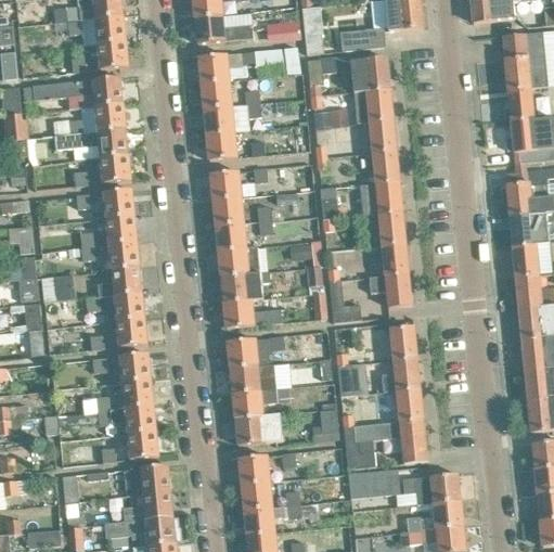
[(123,15),(120,0),(78,0),(79,7),(80,21),(81,21),(95,18),(95,17),(123,15)]
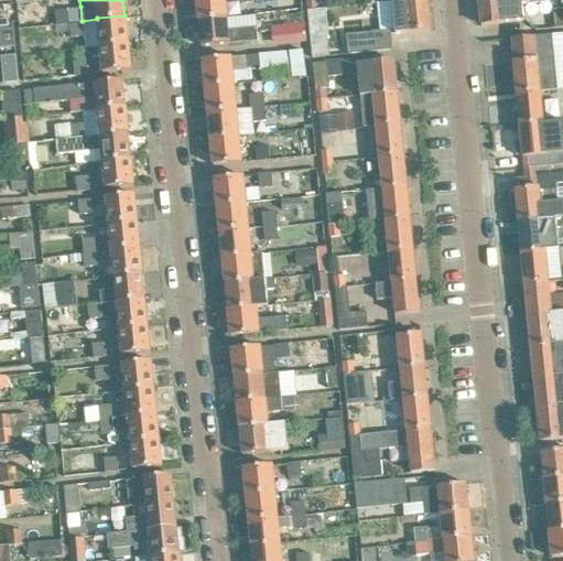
[(239,2),(239,0),(195,0),(198,18),(225,15),(244,13),(242,1),(239,2)]
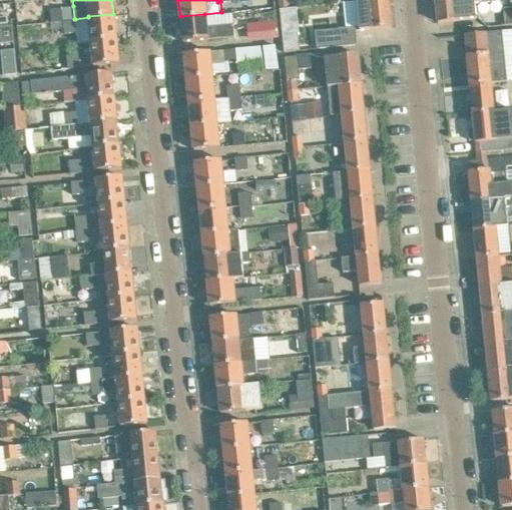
[(391,25),(388,0),(367,0),(342,2),(345,26),(314,29),(316,47),(357,43),(355,29),(391,25)]
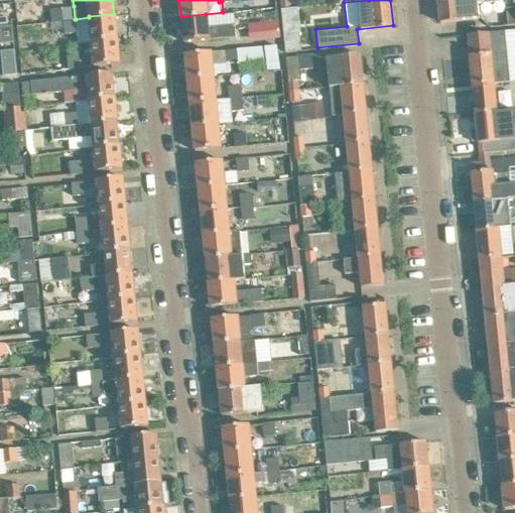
[(436,0),(439,21),(480,17),(478,1),(483,1),(483,0),(436,0)]
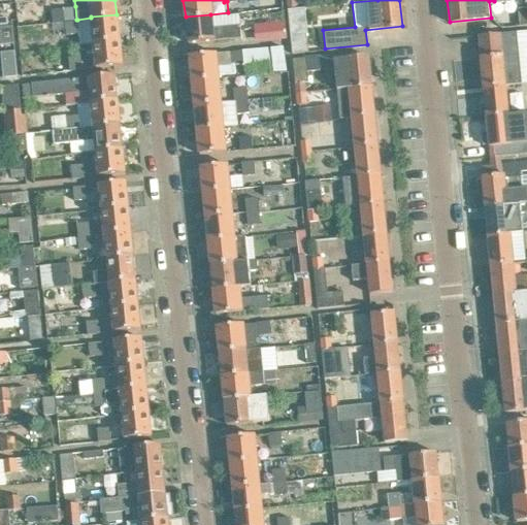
[(76,20),(75,6),(51,8),(52,22),(65,21),(76,20)]
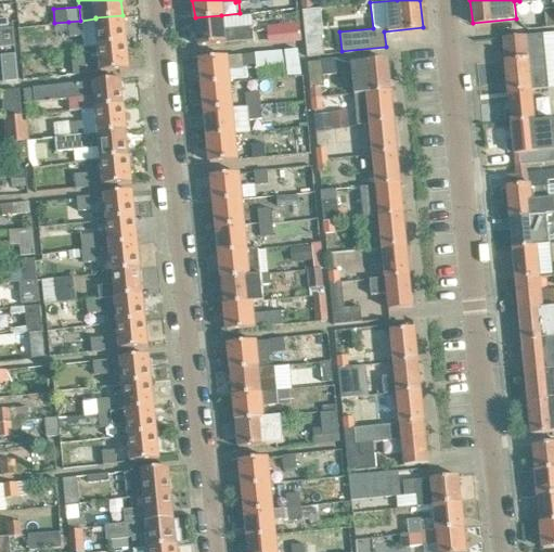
[(126,41),(123,15),(95,17),(95,18),(99,43),(126,41)]
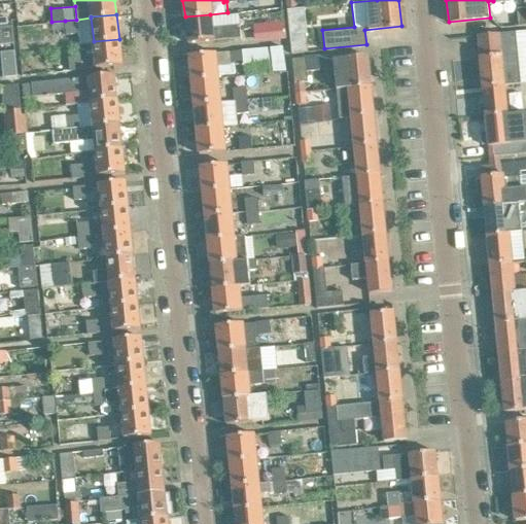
[(210,14),(185,16),(187,41),(214,39),(214,38),(229,37),(226,25),(212,26),(210,14)]
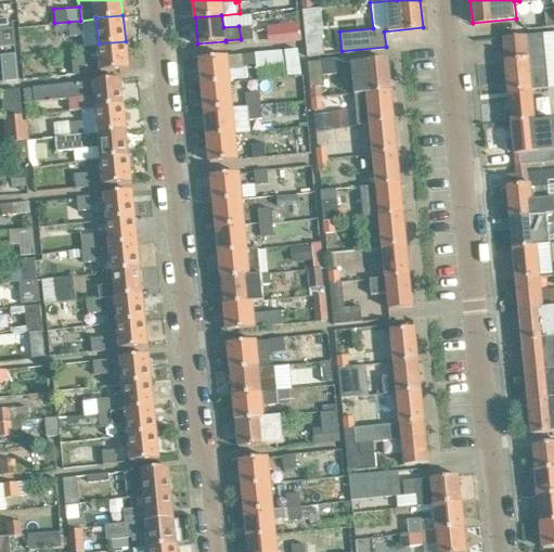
[(9,16),(0,16),(0,26),(10,26),(9,16)]
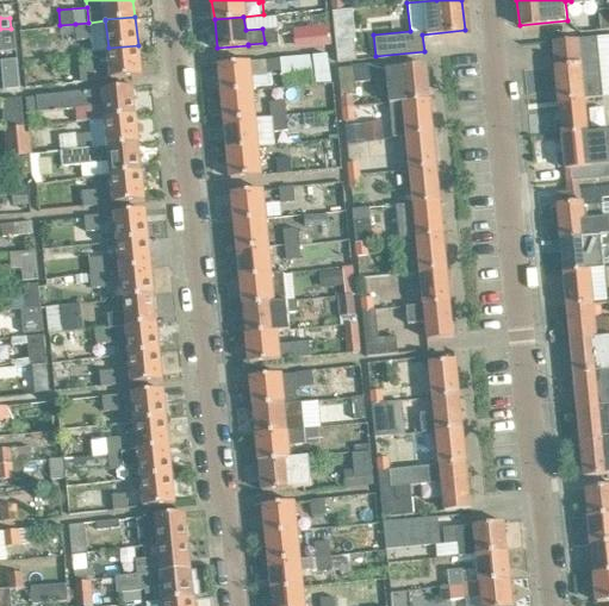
[(89,23),(88,23),(75,24),(76,39),(91,37),(89,23)]
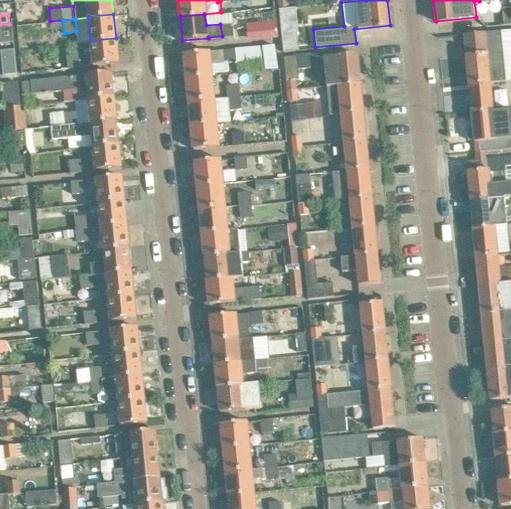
[(251,38),(277,36),(276,22),(250,25),(251,38)]
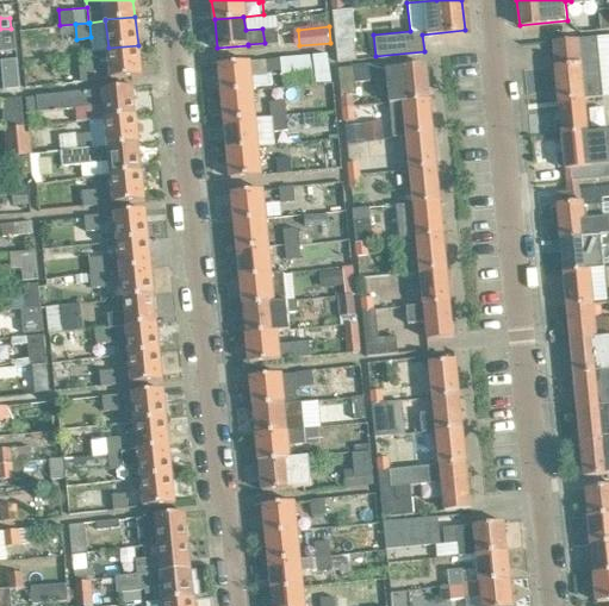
[(0,50),(17,48),(14,27),(11,29),(0,29),(0,50)]
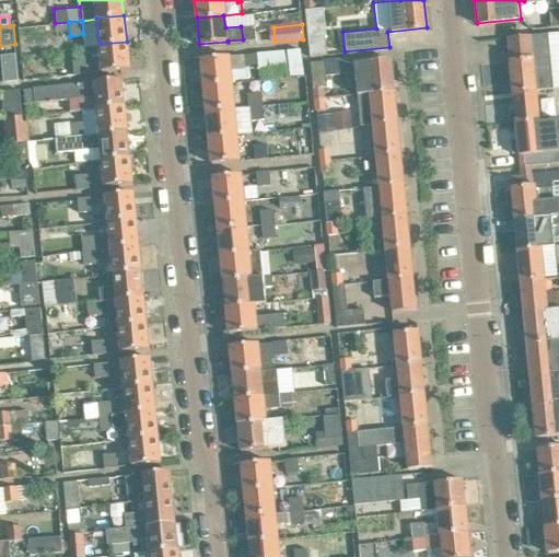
[(255,38),(254,25),(241,26),(243,39),(255,38)]
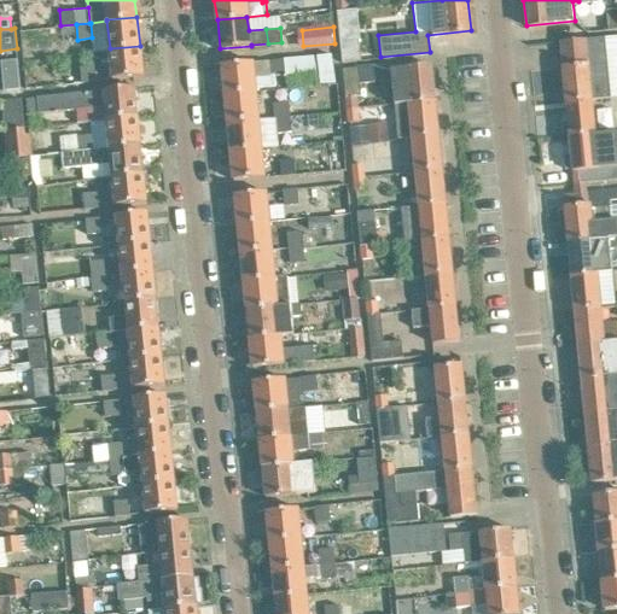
[(358,31),(339,33),(342,60),(361,59),(358,31)]
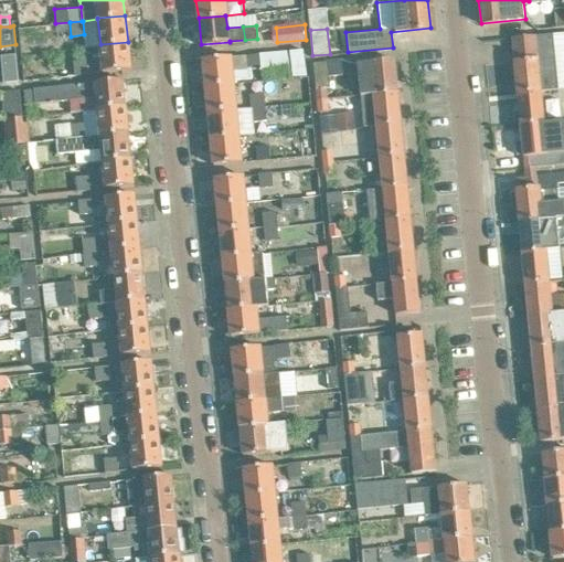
[(552,32),(534,34),(512,35),(517,92),(541,89),(557,87),(552,32)]
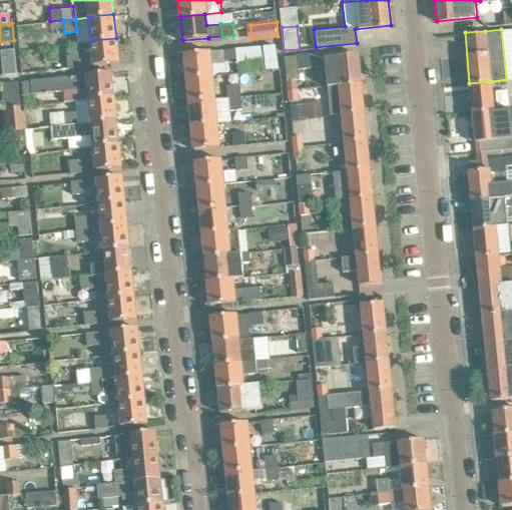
[(118,62),(116,38),(91,40),(91,41),(79,42),(81,65),(93,64),(118,62)]
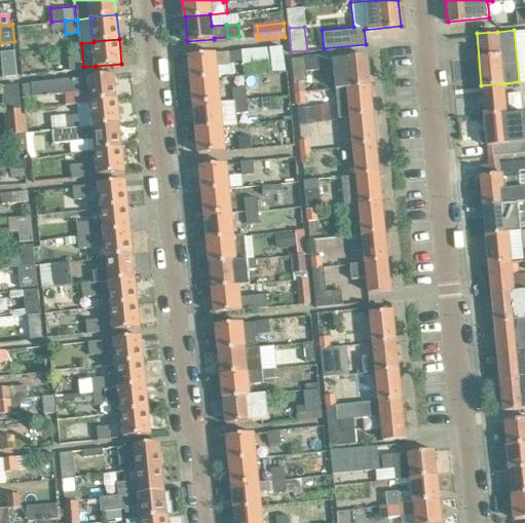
[(285,69),(282,44),(229,49),(230,60),(234,59),(234,64),(270,61),(271,70),(285,69)]
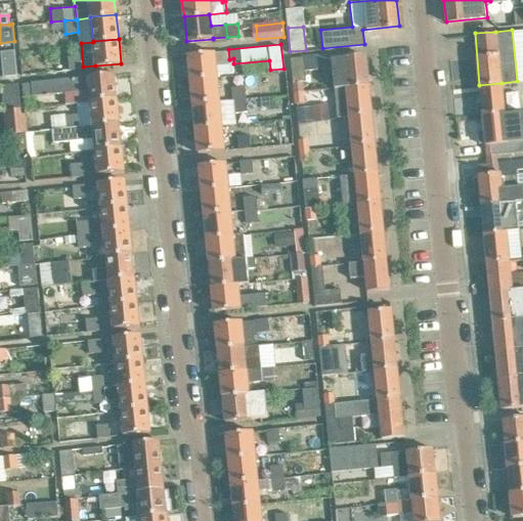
[(14,49),(3,51),(5,75),(16,74),(14,49)]
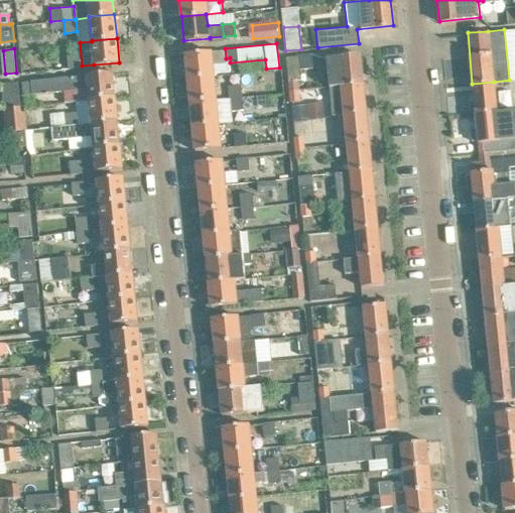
[(226,58),(225,48),(184,52),(187,77),(213,75),(231,73),(230,62),(230,57),(226,58)]
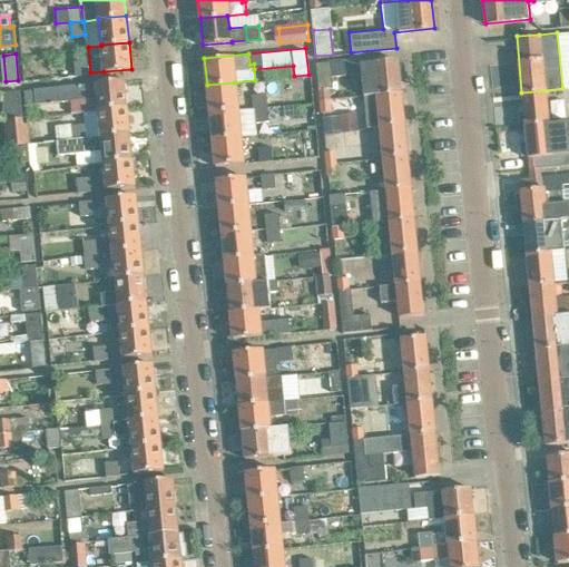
[(343,58),(326,60),(326,61),(315,62),(319,88),(317,88),(319,98),(330,97),(329,88),(332,87),(331,76),(345,74),(343,58)]
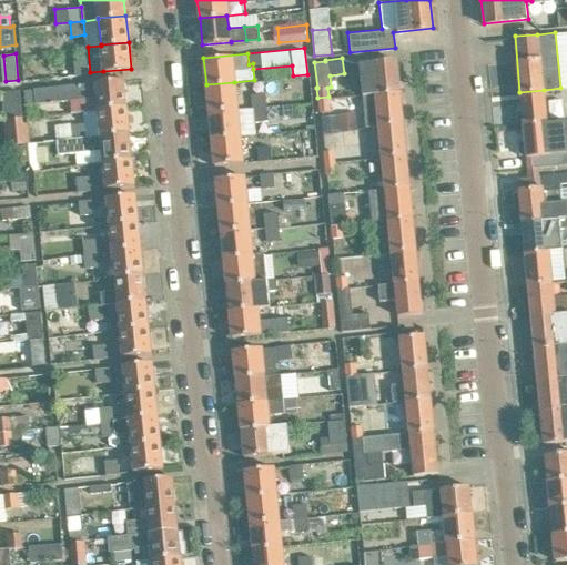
[(73,61),(74,74),(88,73),(87,59),(73,61)]
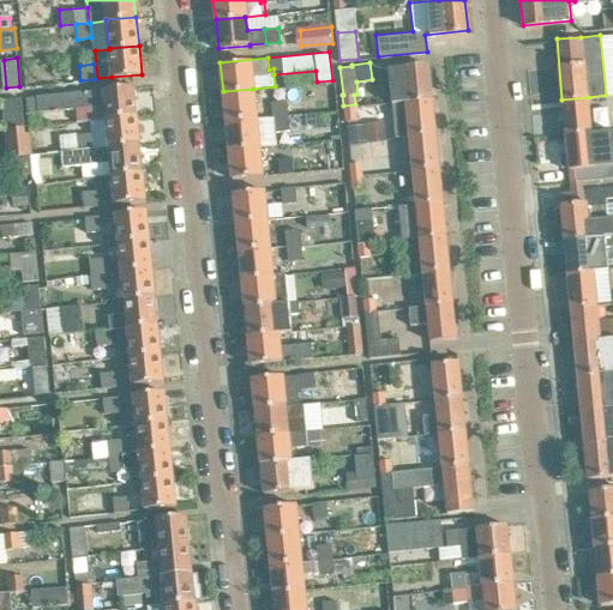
[(432,98),(428,64),(388,67),(391,102),(406,101),(432,98)]
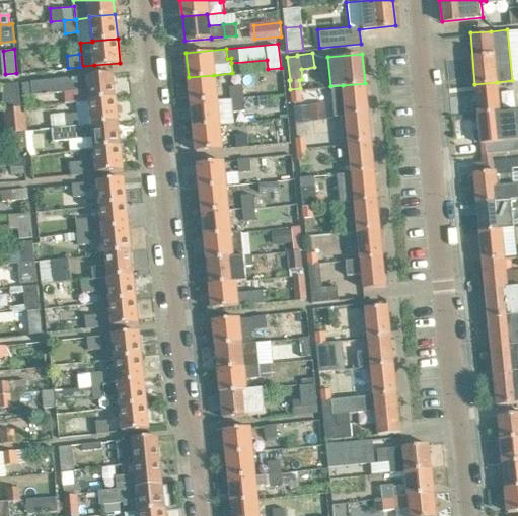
[(116,96),(113,72),(87,74),(87,75),(73,76),(29,80),(29,81),(21,81),(22,95),(31,94),(65,90),(66,101),(89,99),(116,96)]
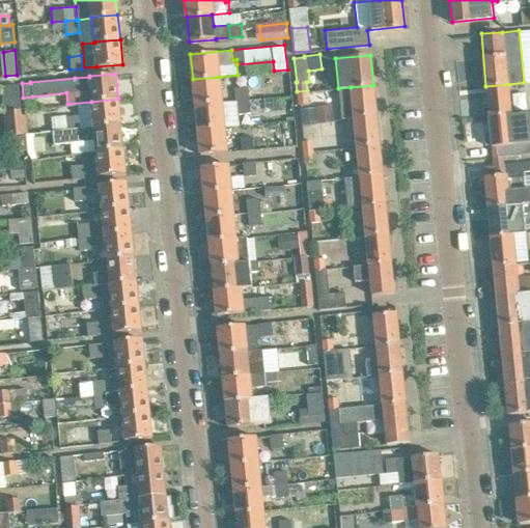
[(221,101),(219,77),(193,79),(195,104),(221,101)]
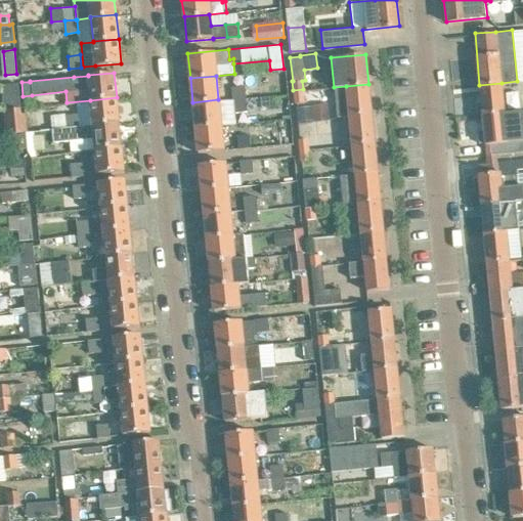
[(17,83),(1,84),(3,109),(20,107),(17,83)]
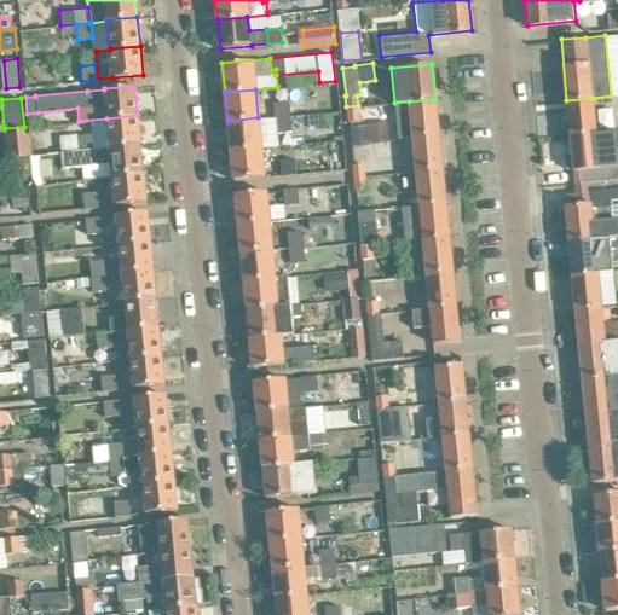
[(596,132),(593,98),(566,100),(570,134),(596,132)]
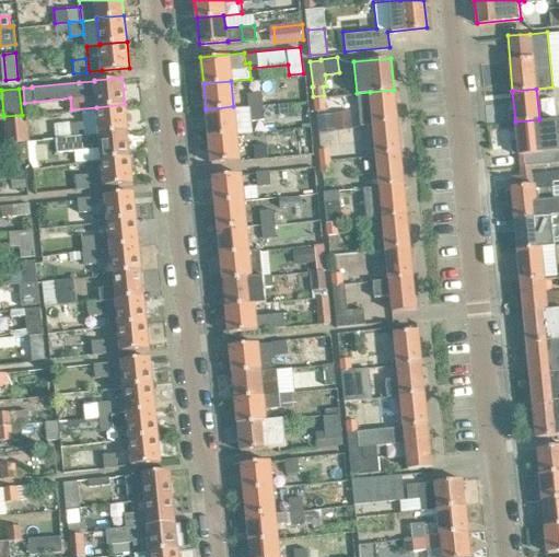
[(397,120),(394,90),(370,92),(357,93),(360,124),(373,123),(397,120)]
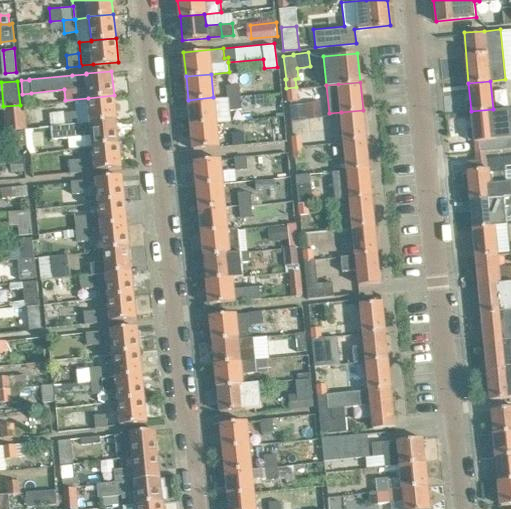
[(226,84),(227,95),(239,94),(238,83),(226,84)]
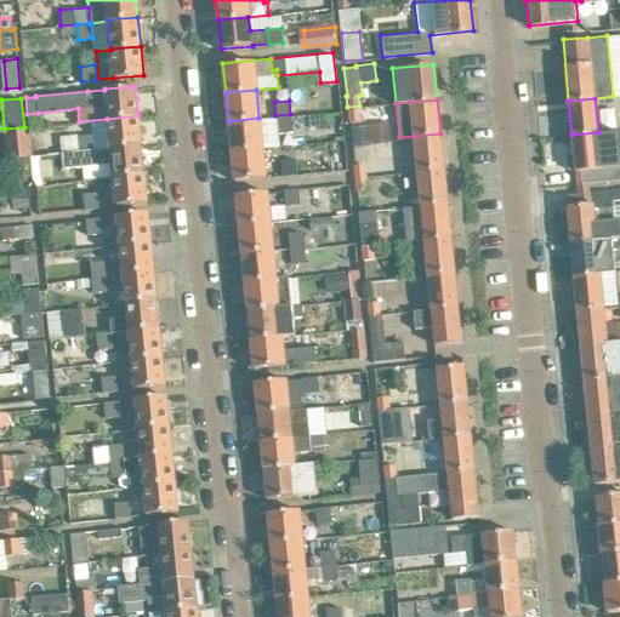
[(360,120),(359,106),(347,107),(348,121),(360,120)]
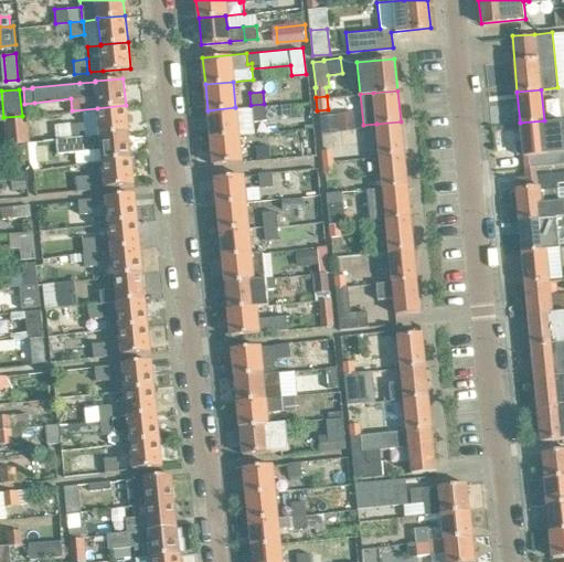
[(266,120),(264,106),(264,104),(251,105),(253,122),(266,120)]
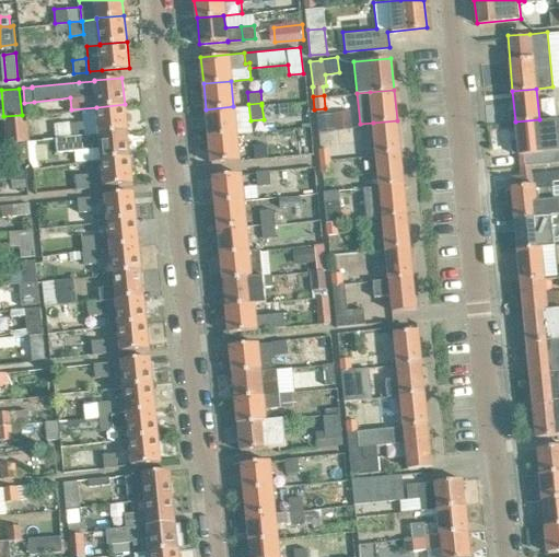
[(127,130),(125,104),(96,107),(100,132),(127,130)]
